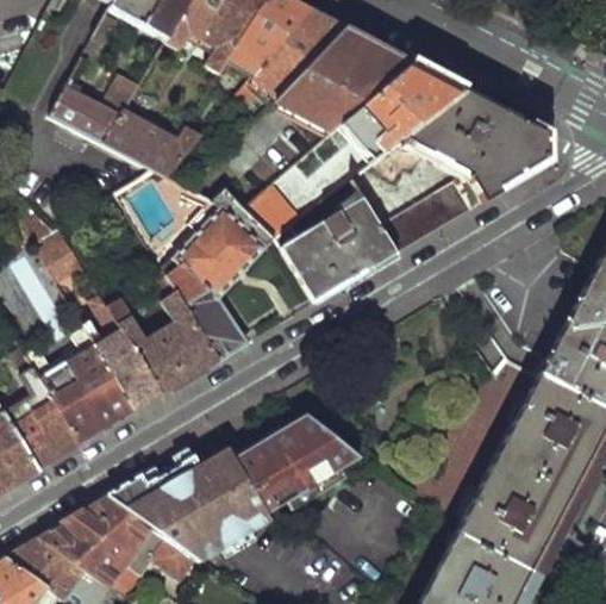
[(51,0),(49,5),(68,14),(75,0),(51,0)]
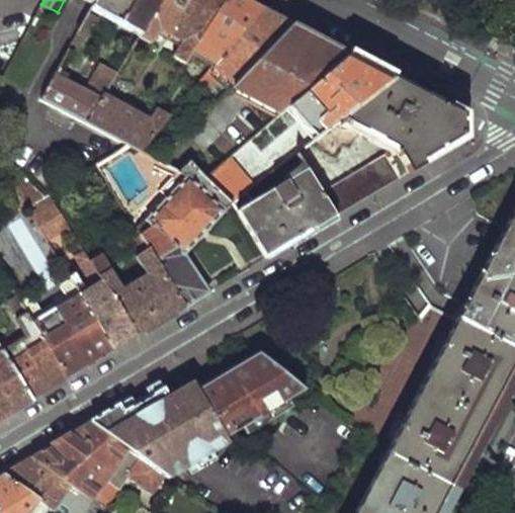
[(96,0),(94,6),(143,33),(162,0),(96,0)]
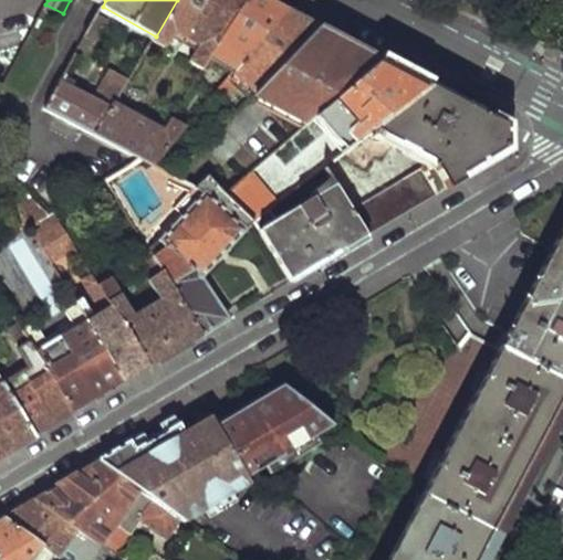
[(177,0),(156,37),(168,44),(177,29),(202,42),(194,59),(205,65),(212,54),(248,0),(177,0)]
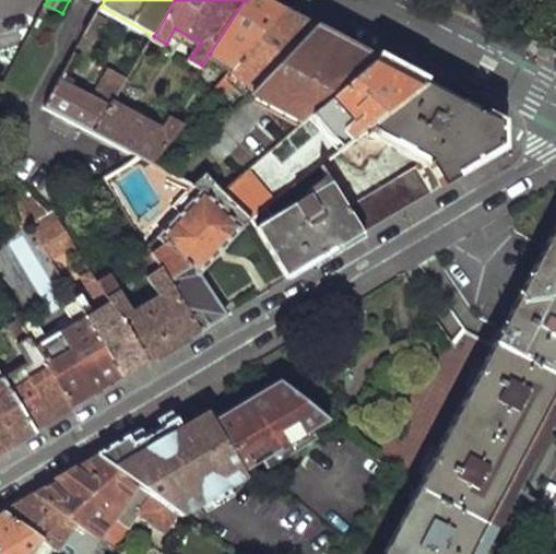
[(245,0),(210,54),(233,70),(286,7),(274,0),(245,0)]
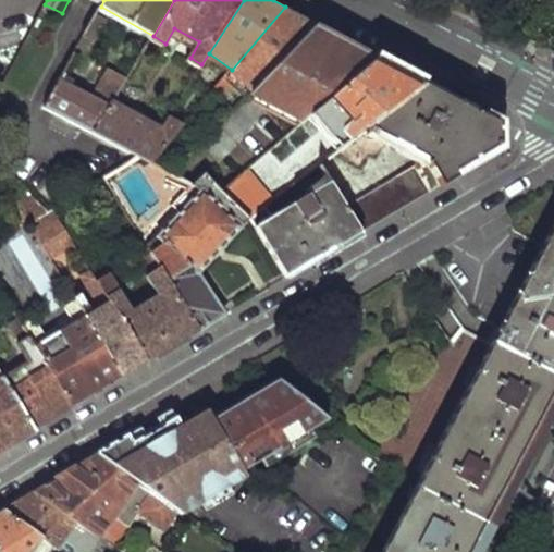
[(285,7),(232,70),(255,87),(279,62),(318,23),(296,12),(285,7)]
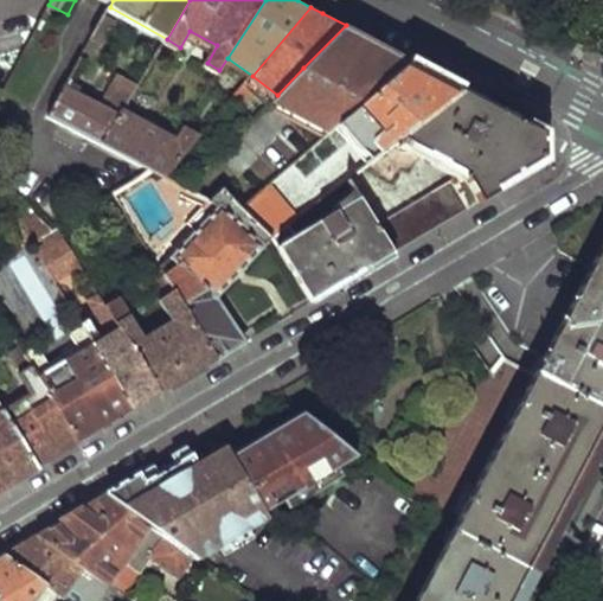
[(119,16),(108,10),(87,50),(97,56),(119,16)]
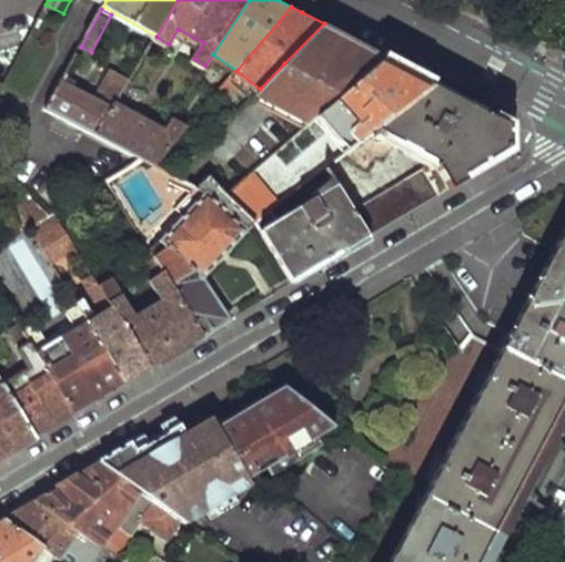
[(324,23),(284,63),(298,77),(285,88),(286,101),(295,111),(305,109),(321,95),(330,104),(334,100),(383,55),(349,37),(324,23)]
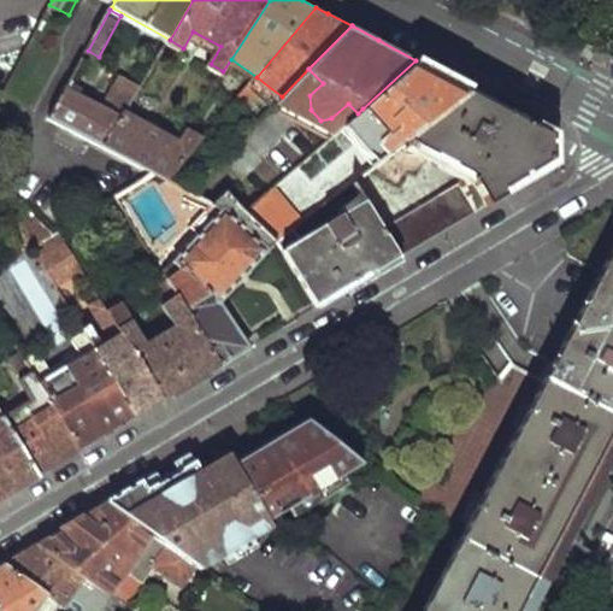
[(416,60),(363,109),(399,151),(475,92),(444,76),(416,60)]
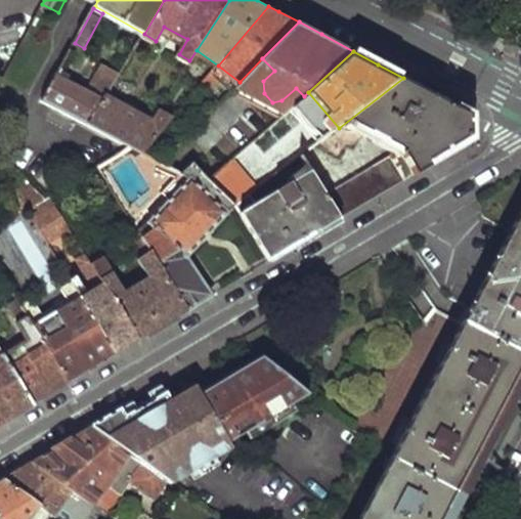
[(60,71),(48,92),(94,118),(111,91),(123,70),(104,60),(90,87),(60,71)]
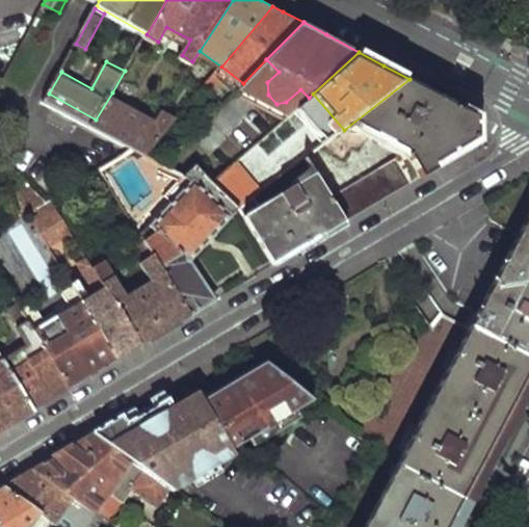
[(344,130),(322,147),(350,159),(358,146),(366,148),(375,131),(408,150),(424,174),(440,165),(438,161),(479,137),(478,114),(443,97),(410,79),(344,130)]
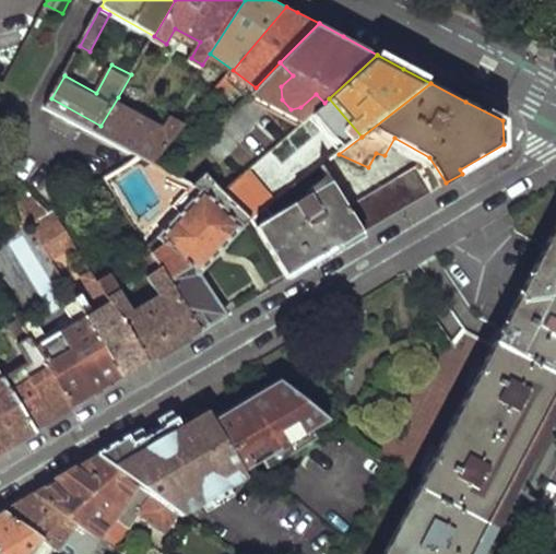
[(118,97),(101,126),(146,152),(158,158),(189,122),(173,112),(165,121),(118,97)]
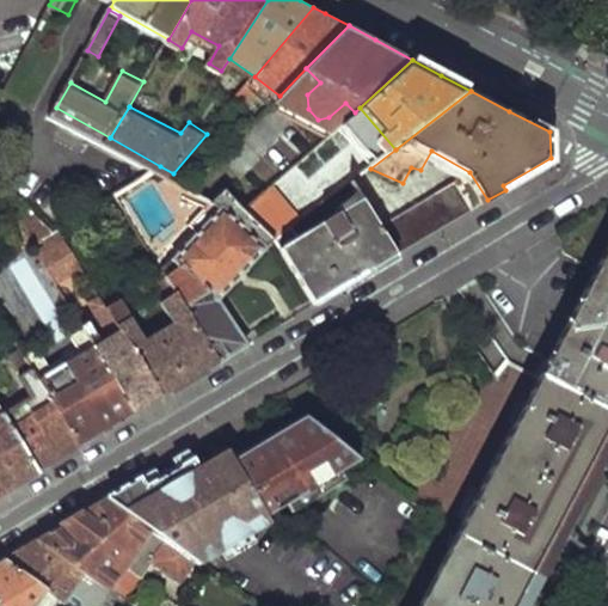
[(195,110),(189,122),(207,134),(213,126),(195,110)]
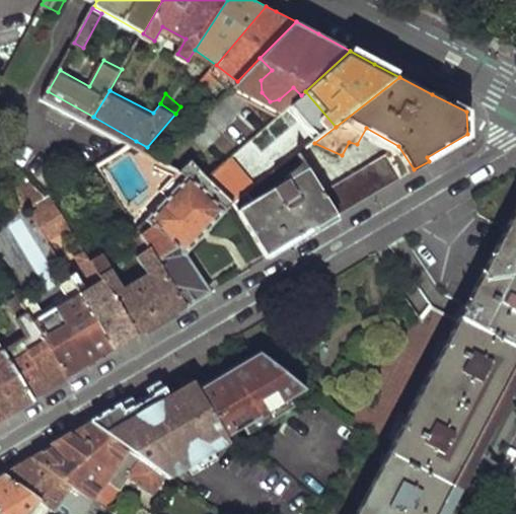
[(175,114),(147,147),(153,150),(164,156),(198,122),(180,106),(175,114)]
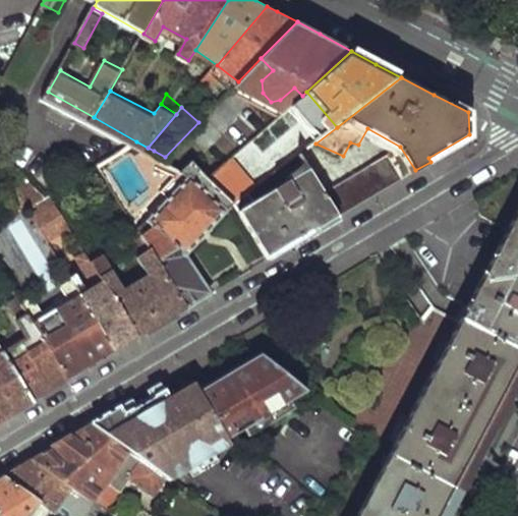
[(198,122),(165,157),(185,169),(196,158),(213,176),(232,159),(220,147),(223,142),(198,122)]
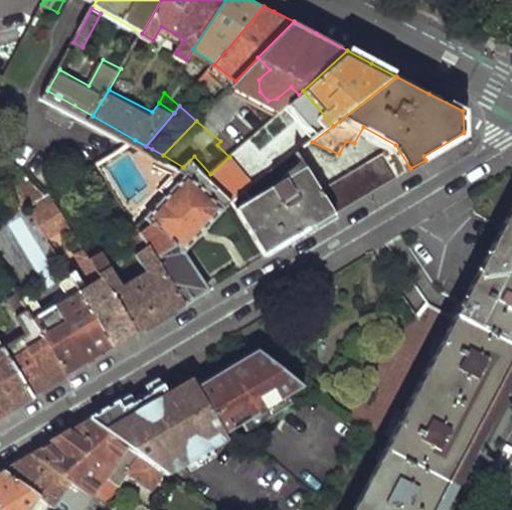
[(395,145),(322,187),(337,211),(368,193),(410,168),(395,145)]
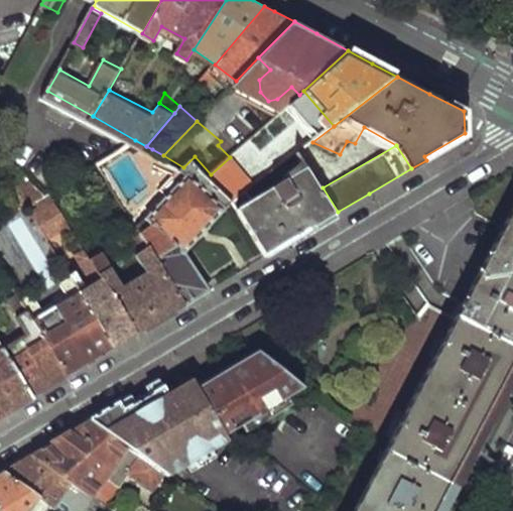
[(189,175),(140,228),(187,301),(209,288),(186,252),(208,230),(236,201),(211,174),(195,156),(183,167),(189,175)]
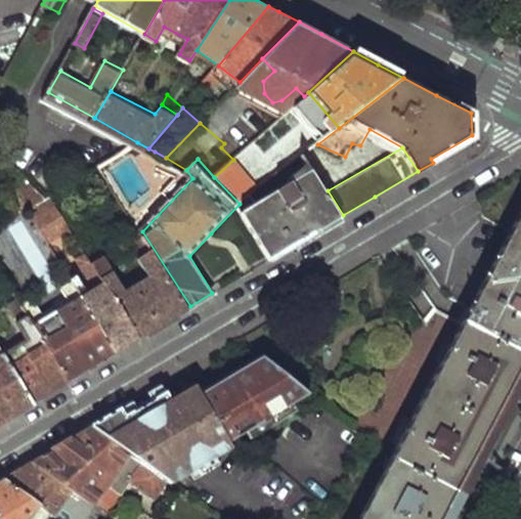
[(314,170),(267,197),(261,187),(240,204),(271,257),(343,215),(328,190),(314,170)]
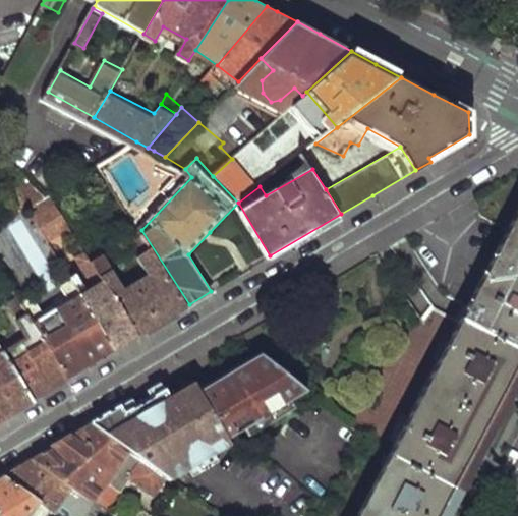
[(51,192),(39,201),(45,210),(38,213),(52,236),(72,224),(56,196),(51,192)]
